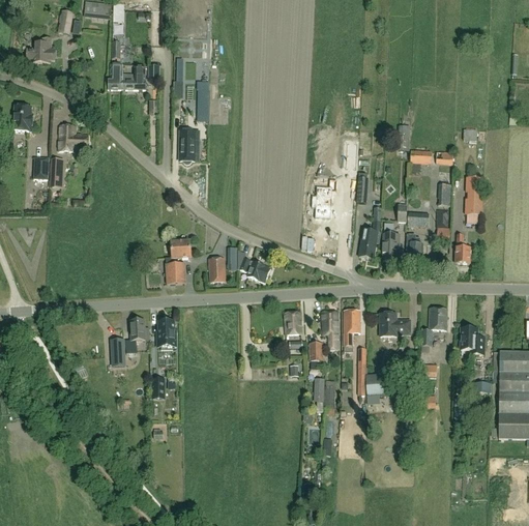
[(83,2),(83,15),(110,16),(110,3),(83,2)]
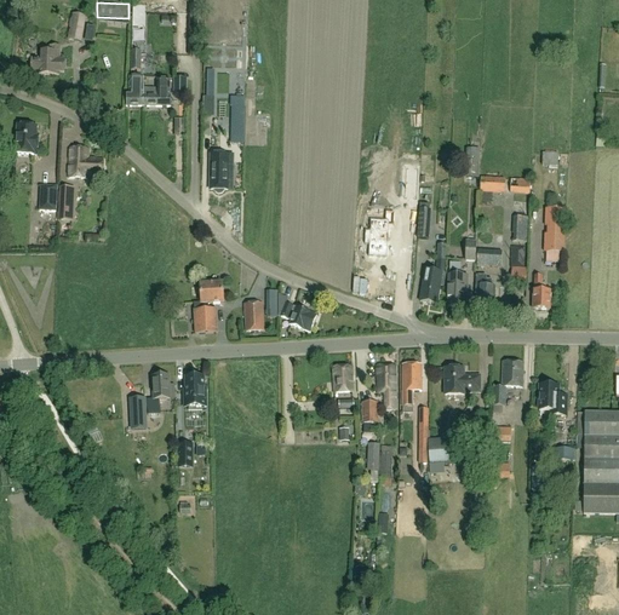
[(70,11),(67,36),(80,39),(85,13),(70,11)]
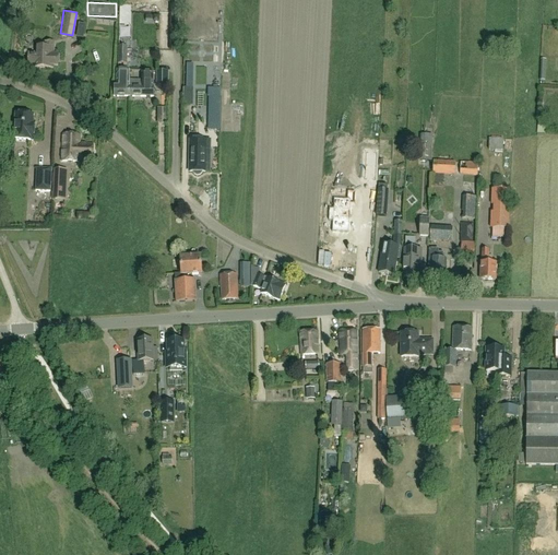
[(128,10),(117,11),(118,43),(129,42),(128,10)]
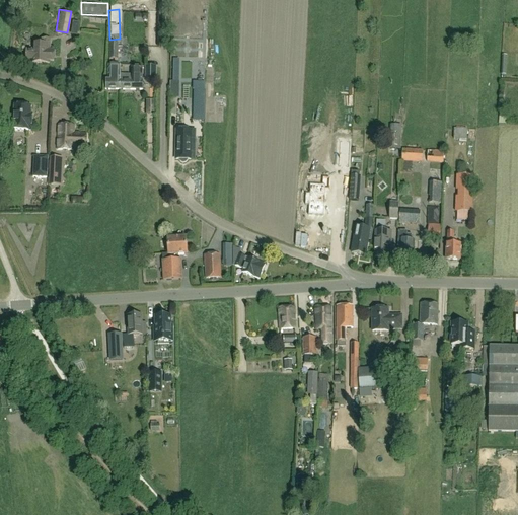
[(33,59),(49,59),(49,57),(53,57),(53,47),(49,47),(49,35),(42,35),(42,41),(33,40),(33,46),(25,46),(25,58),(33,58),(33,59)]
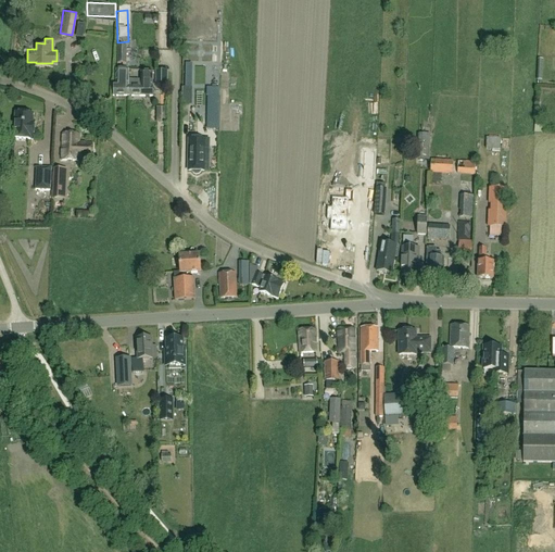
[(116,42),(116,60),(125,60),(125,42),(116,42)]
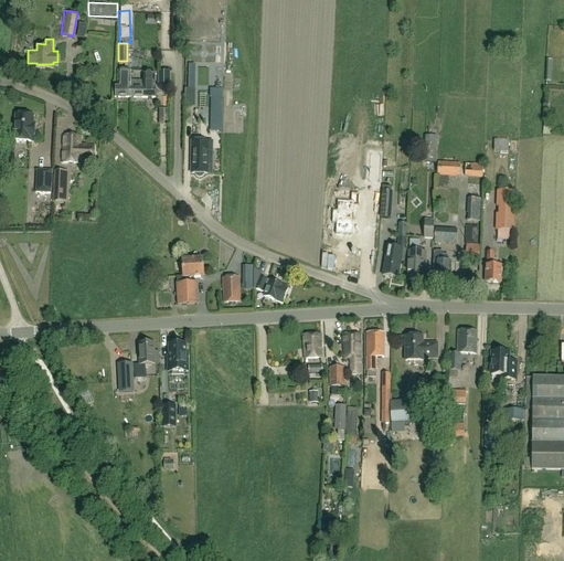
[(129,94),(129,66),(116,66),(117,78),(115,78),(114,94),(129,94)]
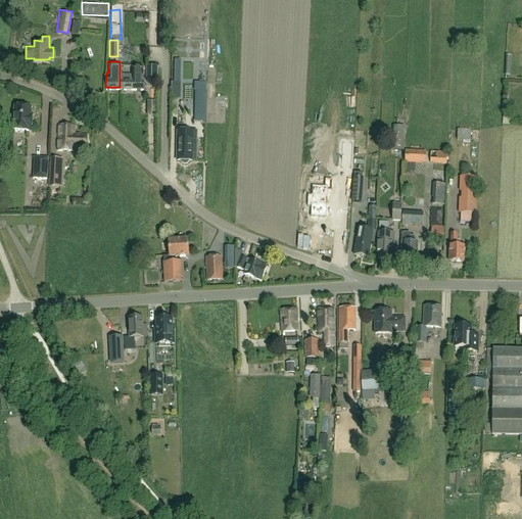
[(156,78),(156,63),(145,63),(145,78),(156,78)]
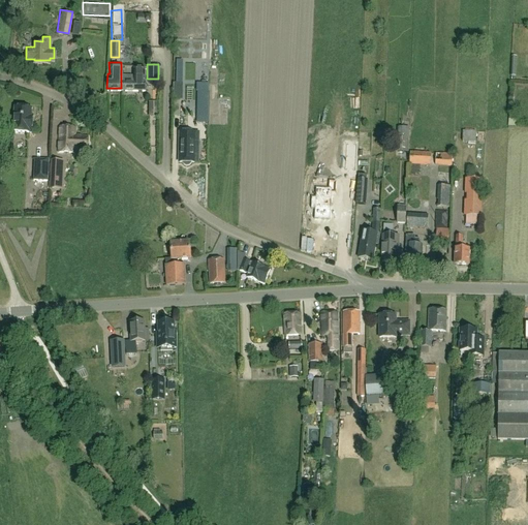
[(121,72),(121,88),(144,87),(144,65),(133,65),(133,72),(121,72)]
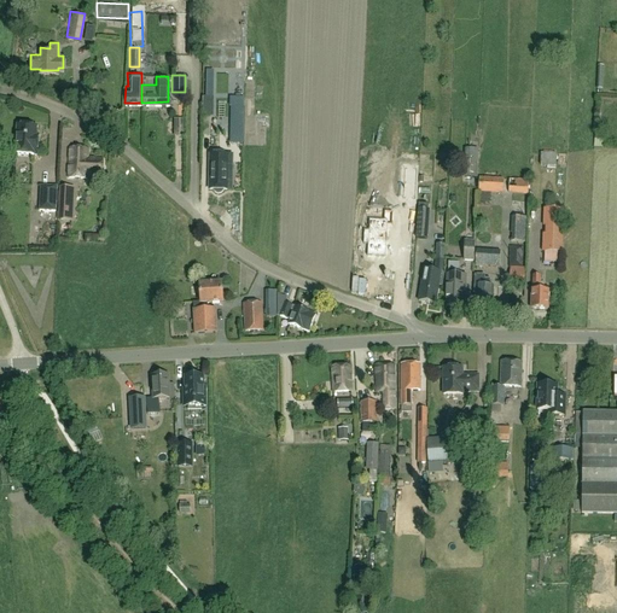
[(202,93),(202,112),(214,112),(214,93),(202,93)]
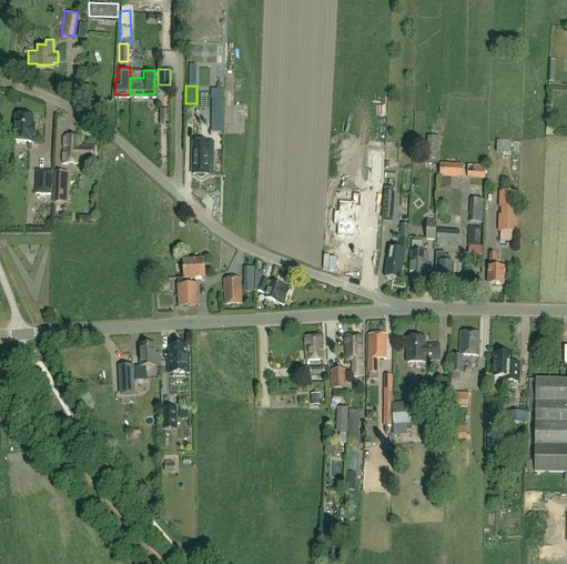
[(211,121),(224,122),(224,96),(212,96),(211,121)]
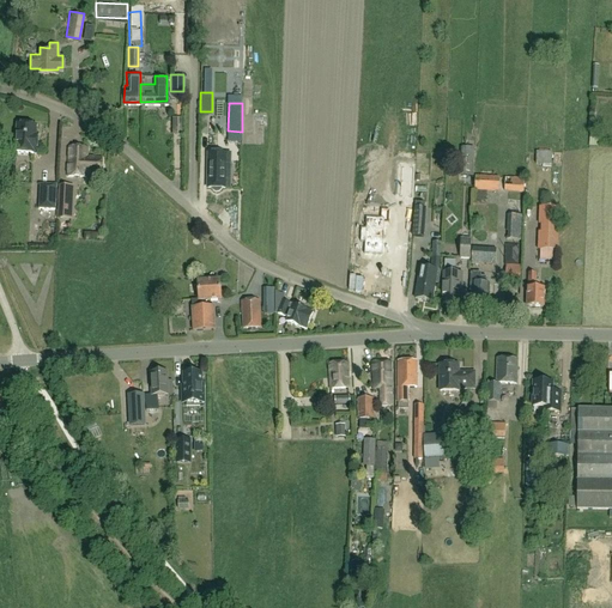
[(35,121),(17,120),(14,149),(34,150),(34,149),(36,149),(37,132),(34,132),(35,121)]
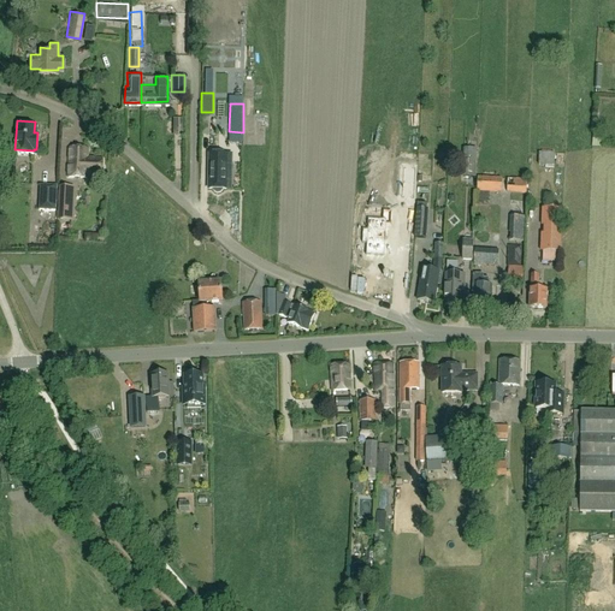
[(87,146),(70,144),(67,173),(84,173),(84,171),(100,172),(101,154),(86,154),(87,146)]
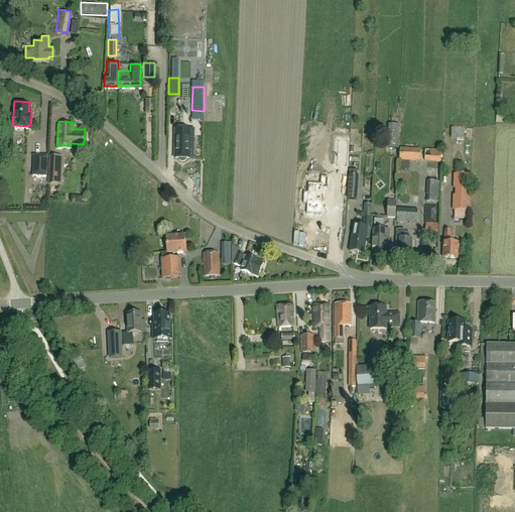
[(451,124),(451,135),(456,135),(456,137),(462,137),(462,135),(463,135),(463,124),(451,124)]
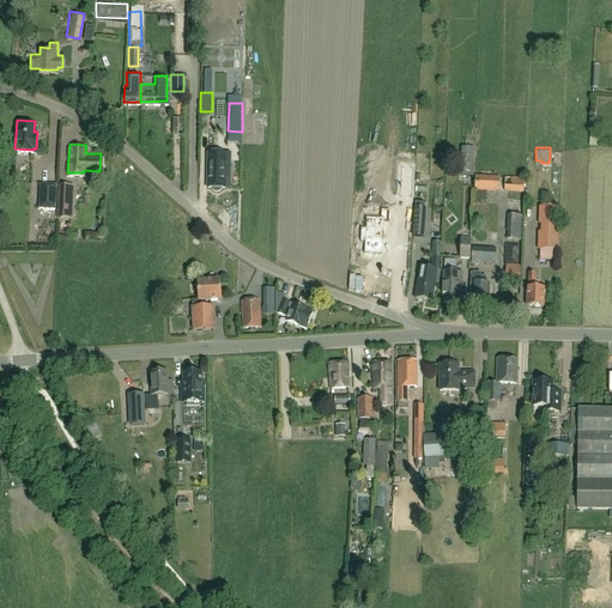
[(224,183),(224,168),(229,168),(229,149),(207,149),(206,183),(211,183),(211,186),(213,187),(216,188),(218,187),(219,186),(220,183),(224,183)]
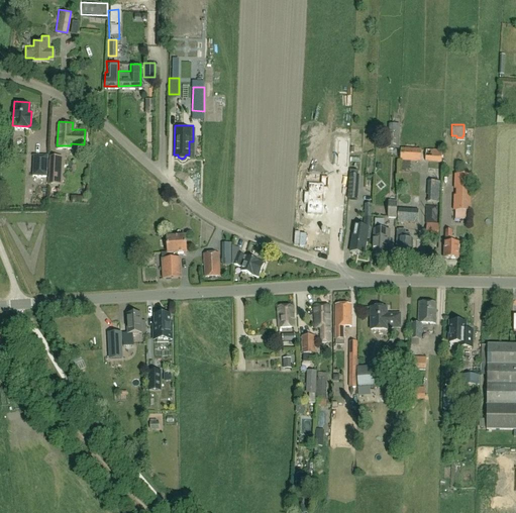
[(385,132),(385,145),(398,145),(399,132),(385,132)]
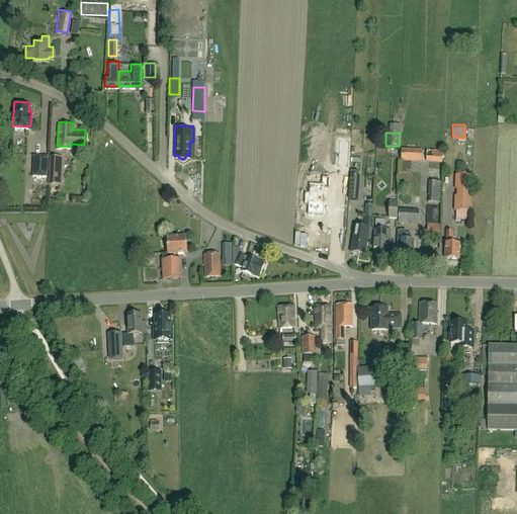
[(337,162),(347,162),(348,138),(339,138),(337,162)]
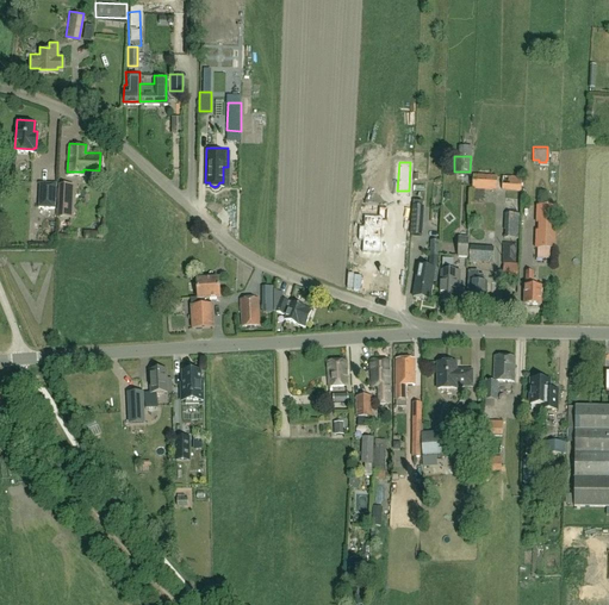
[(496,173),(472,172),(471,198),(484,199),(484,187),(495,187),(496,173)]
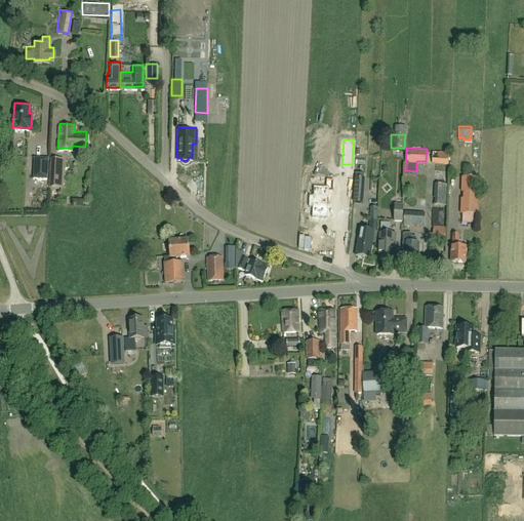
[(448,150),(432,149),(431,161),(447,161),(448,150)]
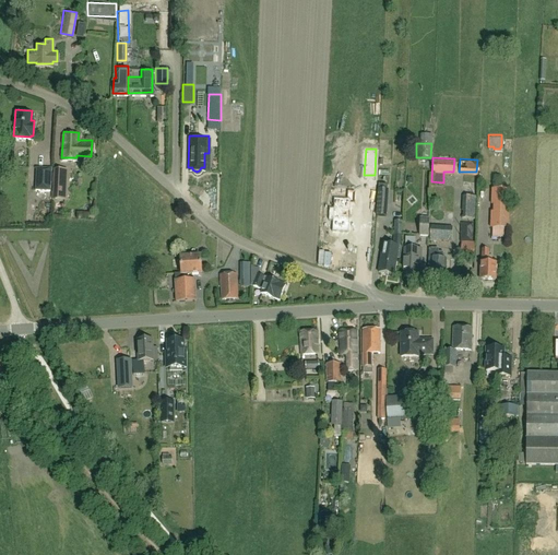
[(50,165),(35,165),(34,187),(49,188),(50,165)]
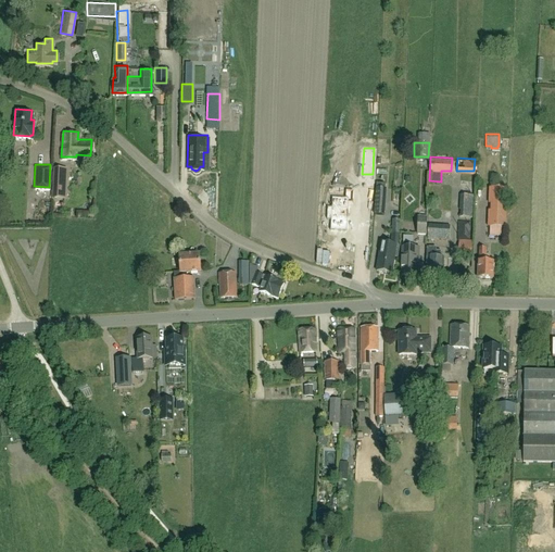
[(53,165),(52,186),(61,186),(62,165),(53,165)]
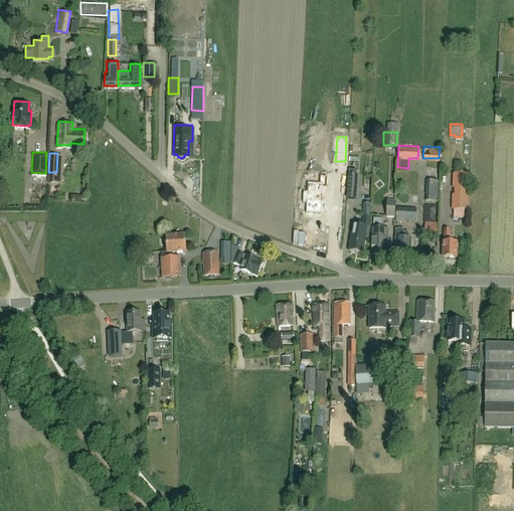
[(455,170),(453,206),(468,207),(469,171),(455,170)]
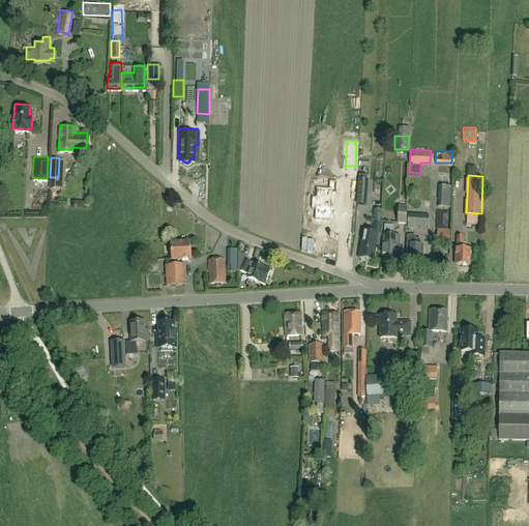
[(357,176),(355,201),(365,202),(366,177),(357,176)]
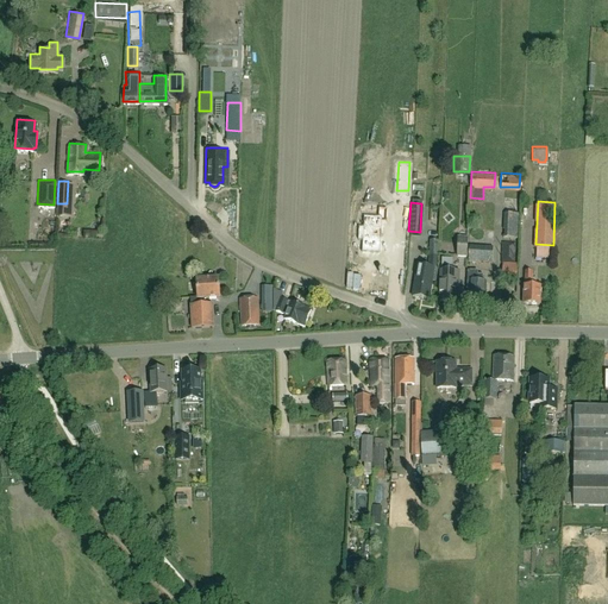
[(362,232),(361,245),(378,246),(381,216),(384,216),(386,203),(377,203),(377,212),(363,211),(362,221),(358,221),(357,232),(362,232)]
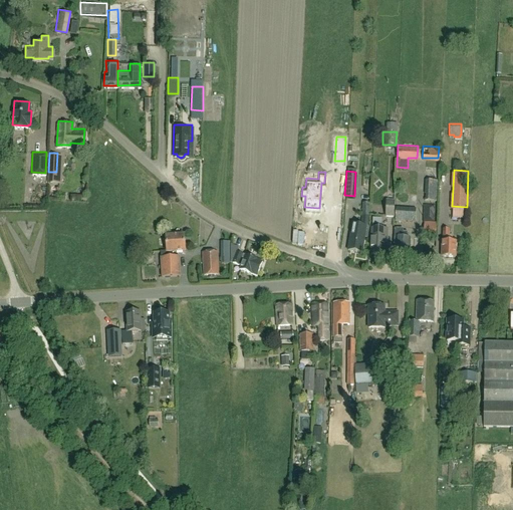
[(38,203),(46,203),(45,175),(37,175),(38,203)]
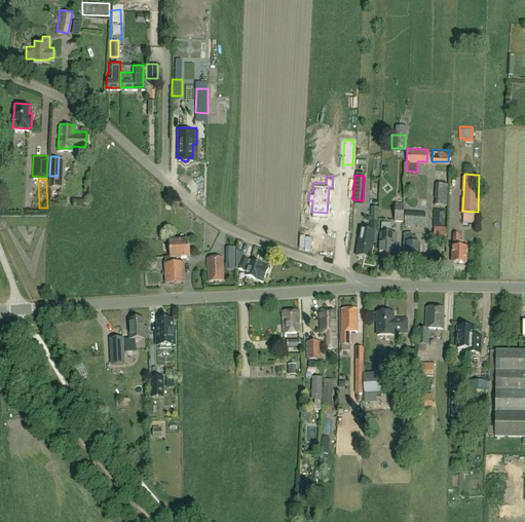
[(446,203),(447,181),(434,181),(434,195),(434,202),(446,203)]
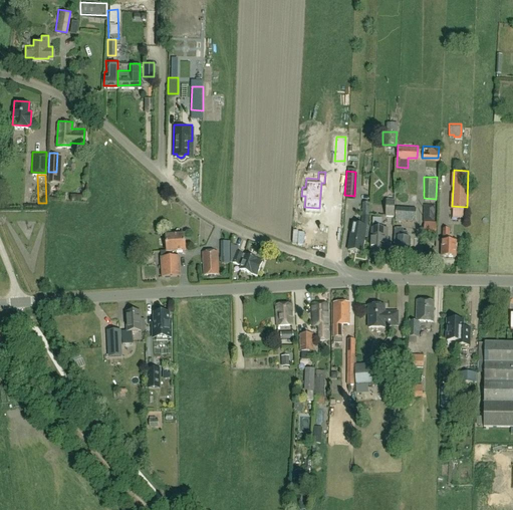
[(386,198),(385,214),(394,214),(395,198),(386,198)]
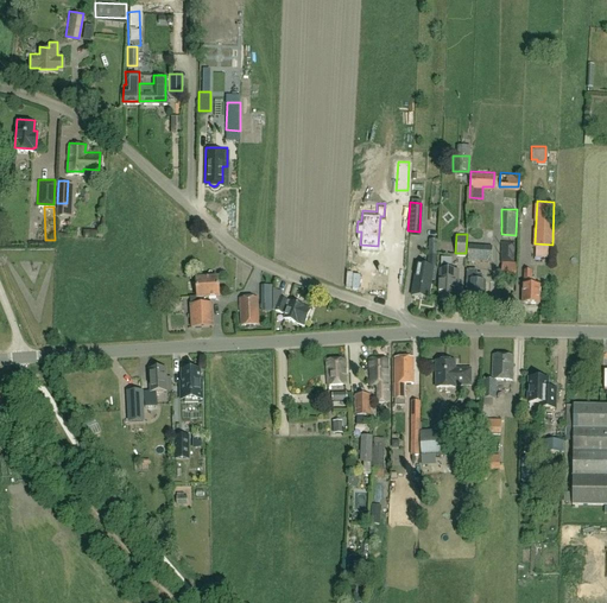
[(428,237),(427,264),(417,261),(411,292),(428,296),(431,277),(434,277),(436,265),(435,265),(436,237),(428,237)]
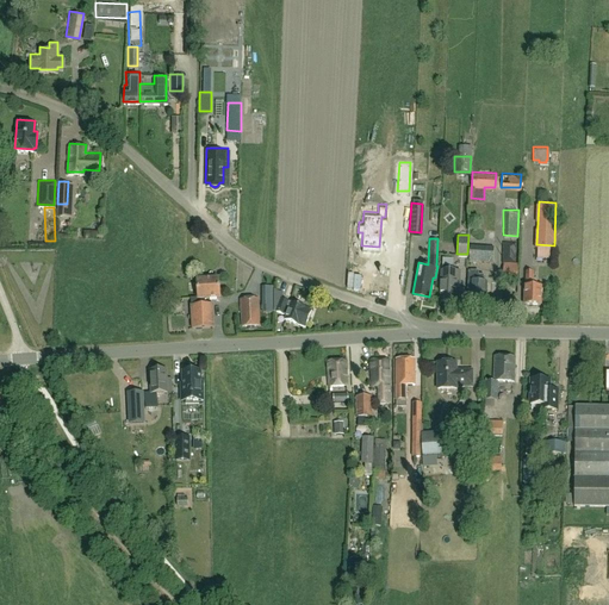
[(502,238),(501,259),(514,260),(515,239),(502,238)]
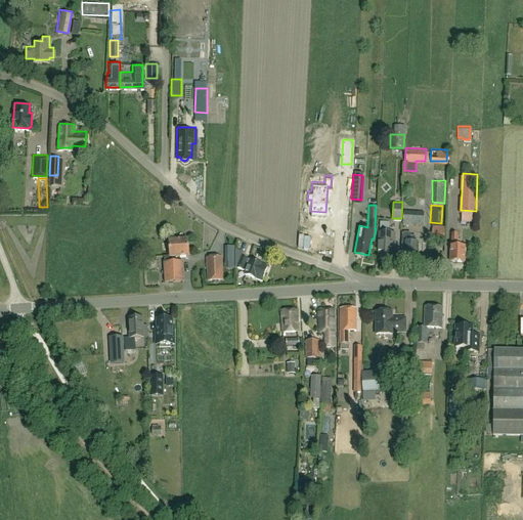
[(423,209),(402,208),(401,222),(422,223),(423,209)]
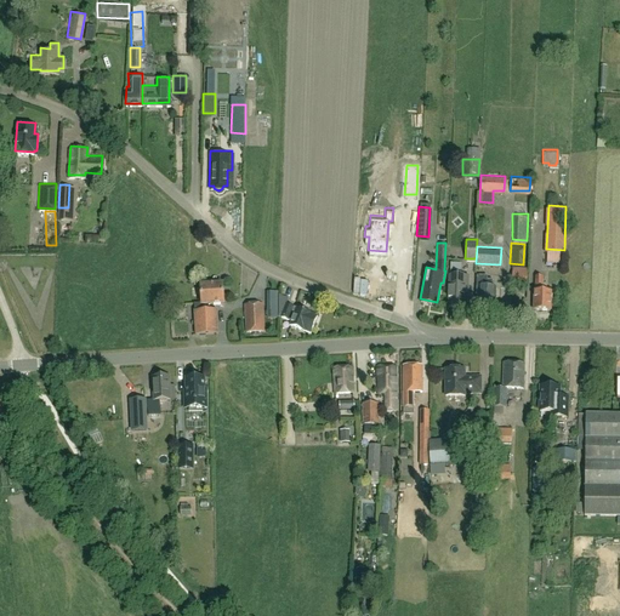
[(523,264),(512,264),(511,279),(524,280),(525,266),(523,264)]
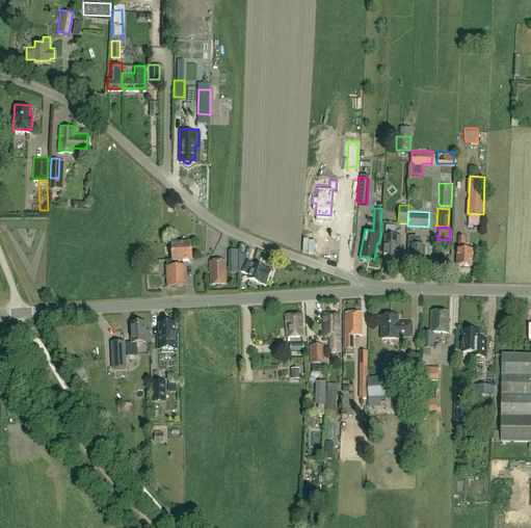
[(394,230),(383,230),(382,260),(397,261),(397,249),(399,251),(400,234),(397,234),(397,232),(394,231),(394,230)]
